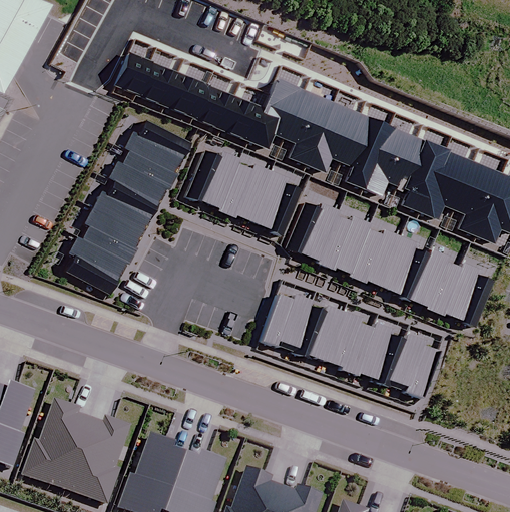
[(0,89),(47,0),(0,0),(0,89)]
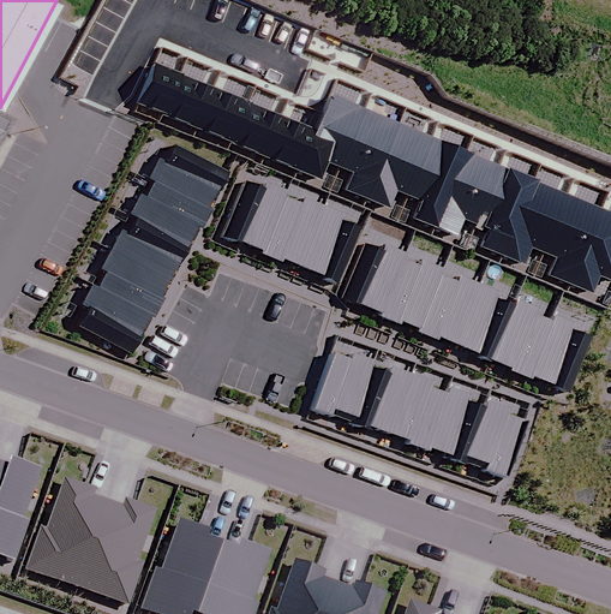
[(76,309),(136,341),(227,171),(172,142),(162,160),(156,158),(145,177),(153,180),(144,196),(137,192),(126,213),(132,216),(124,231),(119,227),(97,267),(105,270),(95,287),(89,284),(76,309)]
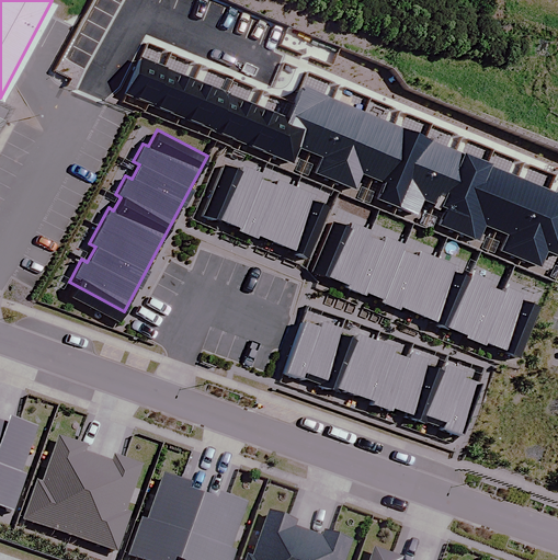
[(201,214),(306,259),(328,207),(312,201),(315,194),(279,179),(276,185),(260,179),(262,173),(242,164),(240,170),(223,163),(201,214)]
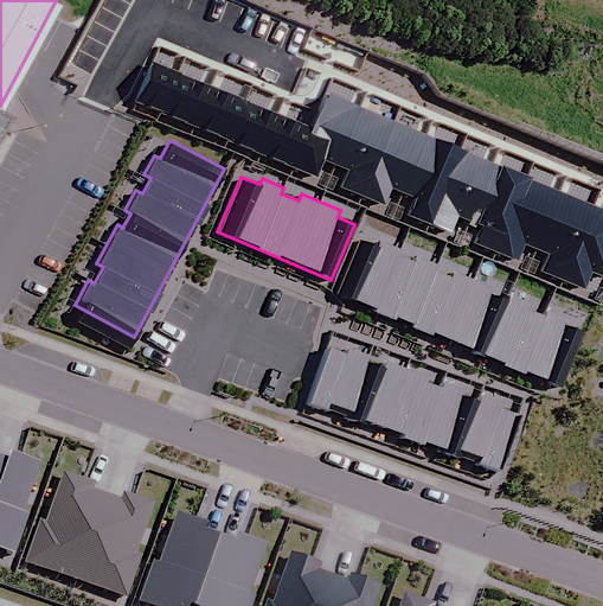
[(378,247),(359,238),(335,295),(354,304),(357,298),(377,306),(373,312),(395,320),(397,317),(412,323),(411,327),(431,335),(432,331),(506,362),(505,365),(544,382),(570,319),(549,311),(546,316),(530,308),(531,304),(512,295),(510,300),(493,294),(495,288),(455,272),(453,276),(435,269),(437,265),(417,256),(416,261),(398,254),(401,249),(380,241),(378,247)]
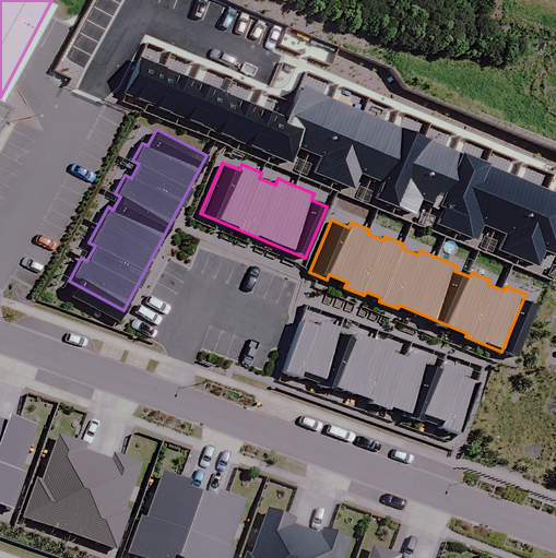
[(461,429),(477,383),(461,377),(463,371),(445,365),(442,370),(426,364),(427,358),(410,353),(409,357),(392,352),(394,346),(361,334),(359,339),(338,331),(340,327),(321,320),(319,324),(305,319),(285,372),(303,379),(305,372),(373,398),(371,402),(390,408),(391,404),(411,412),(409,416),(424,422),(425,416),(440,422),(461,429)]
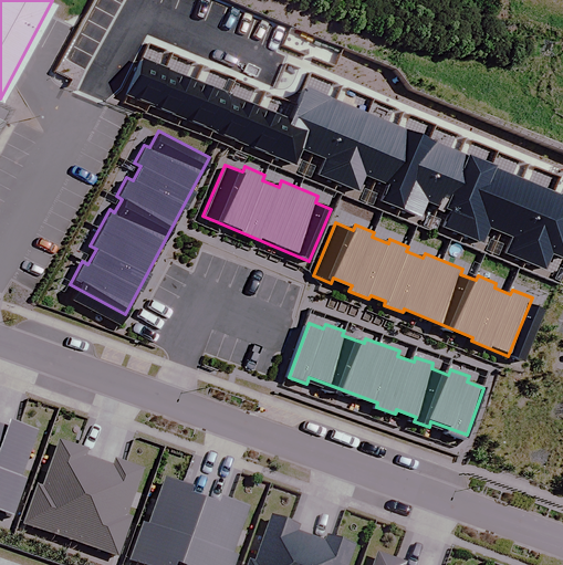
[(8,430),(0,427),(0,513),(11,518),(23,481),(19,480),(34,432),(10,425),(8,430)]
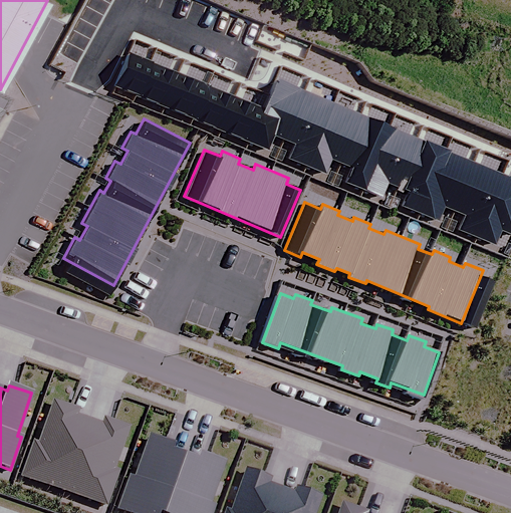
[(63,491),(88,420),(75,415),(77,409),(51,401),(37,443),(32,441),(20,476),(63,491)]
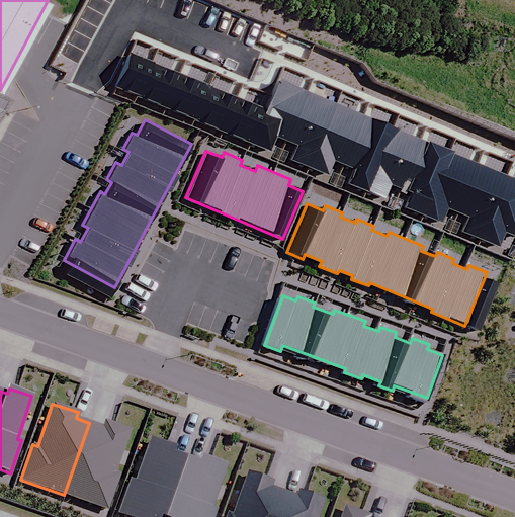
[(91,424),(89,423),(64,495),(106,509),(117,476),(118,476),(113,474),(129,431),(103,422),(102,427),(91,424)]
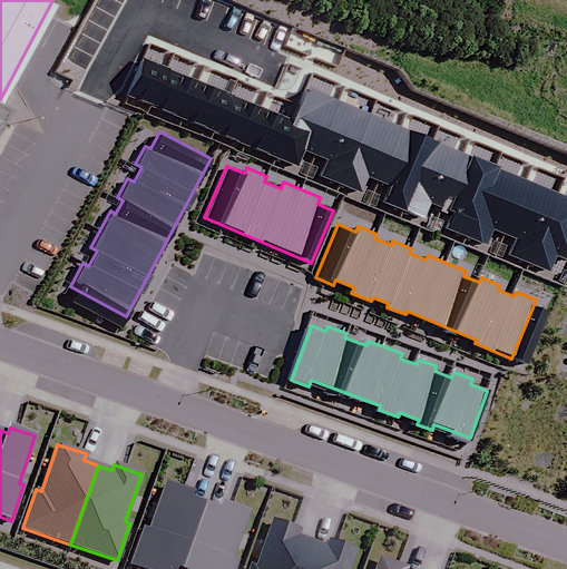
[(138,568),(183,568),(205,503),(192,499),(194,492),(165,482),(149,529),(144,527),(130,566),(138,568)]
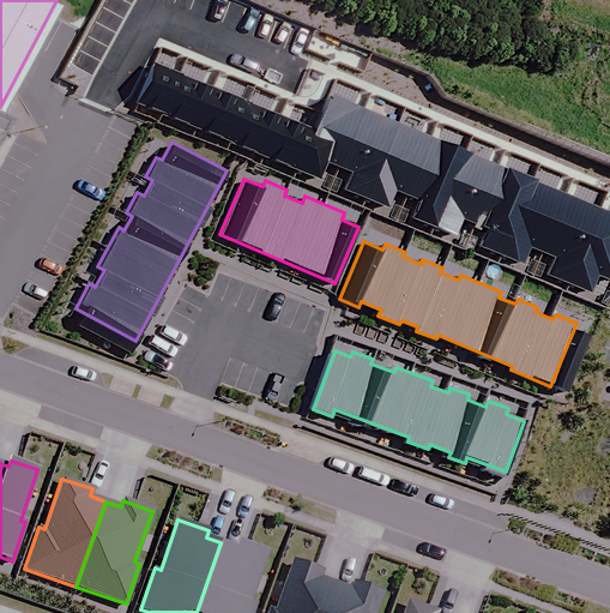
[(224,544),(221,542),(197,612),(253,612),(255,605),(251,602),(269,552),(239,542),(237,547),(224,544)]
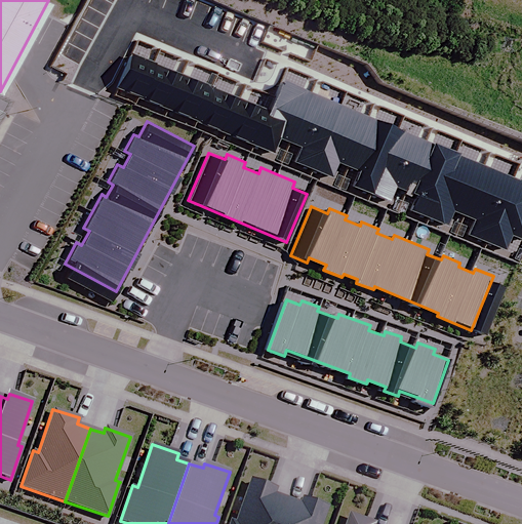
[(276,487),(250,478),(235,523),(229,521),(228,523),(277,523),(286,497),(274,493),(276,487)]
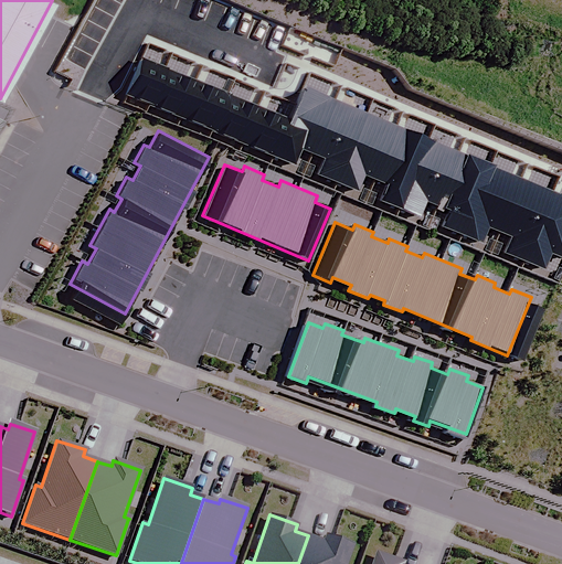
[(322,540),(308,535),(298,563),(345,563),(351,544),(324,535),(322,540)]
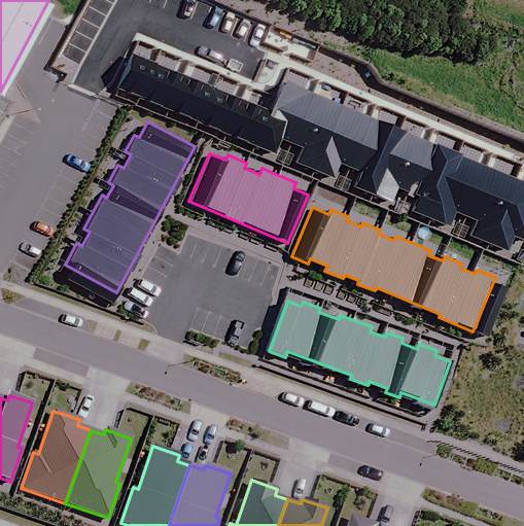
[(375,525),(376,525),(349,516),(345,525),(375,525)]
